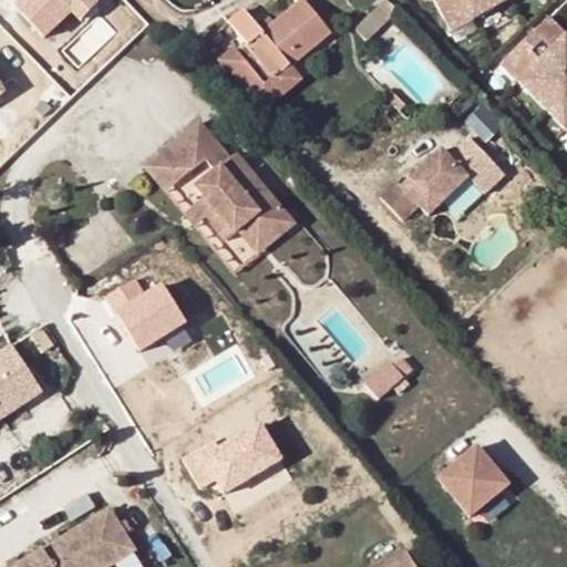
[(14,0),(12,2),(44,34),(71,9),(81,20),(101,0),(14,0)]
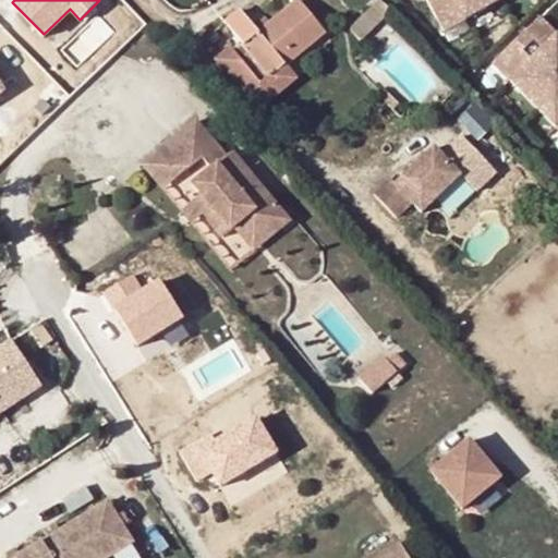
[(239,9),(223,22),(242,45),(233,52),(229,48),(215,62),(227,79),(230,75),(240,86),(237,89),(255,111),(279,91),(270,79),(325,33),(296,0),(295,0),(258,33),(239,9)]
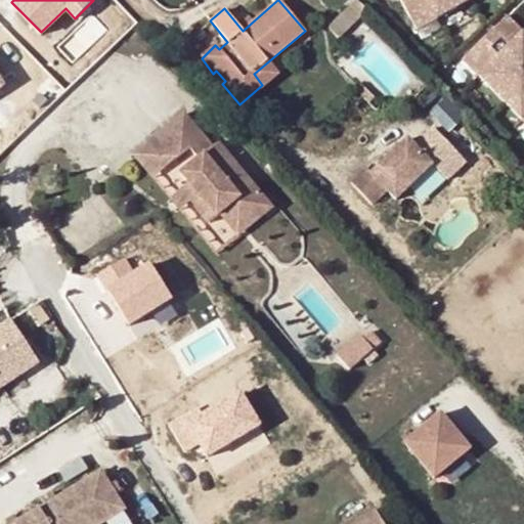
[(358,0),(354,0),(350,4),(361,15),(367,9),(358,0)]
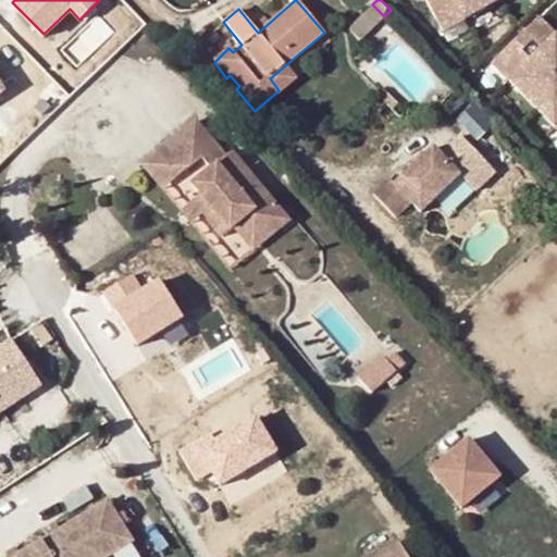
[(423,0),(443,35),(505,0),(423,0)]
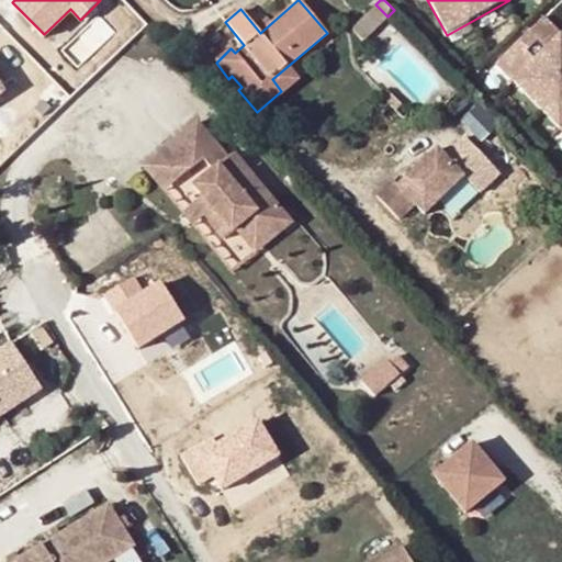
[(388,17),(375,4),(351,29),(364,42),(389,18),(388,17)]
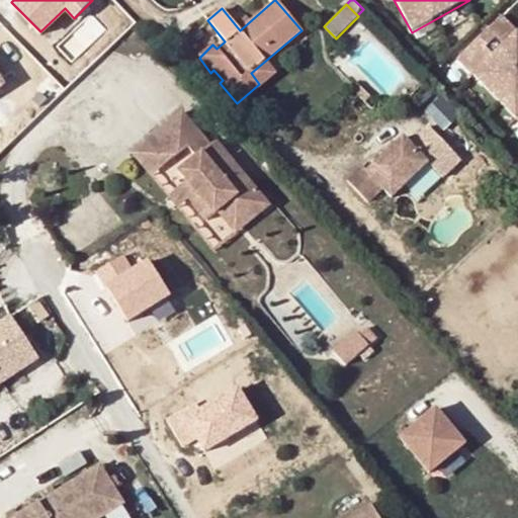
[(517,37),(501,19),(456,62),(517,125),(517,37)]
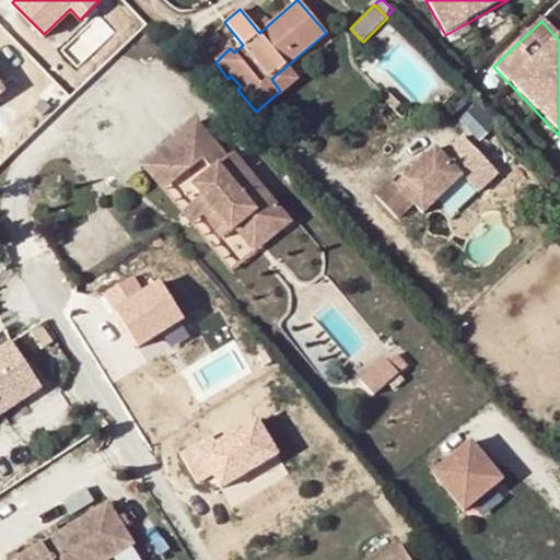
[(226,154),(197,120),(168,144),(189,168),(202,156),(212,167),(194,184),(202,194),(212,205),(205,211),(225,235),(237,225),(256,209),(259,212),(276,199),(233,150),(226,154)]
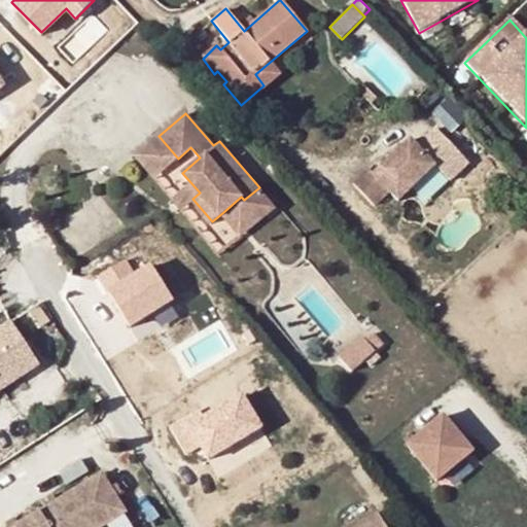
[(136,155),(155,178),(178,159),(159,136),(136,155)]
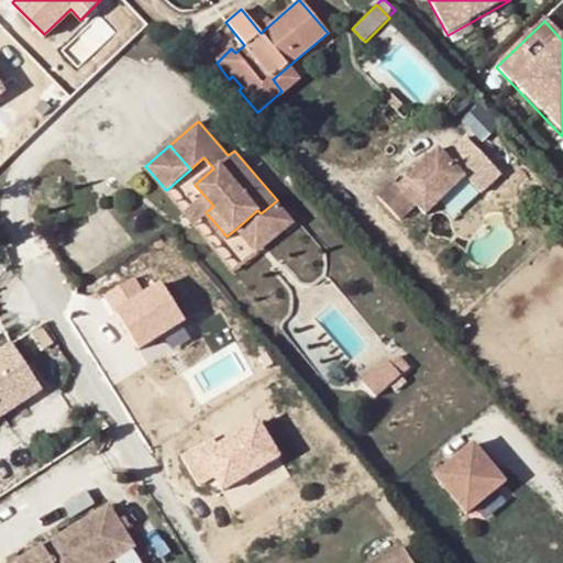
[(399,187),(394,181),(378,196),(401,219),(417,205),(426,214),(465,178),(438,150),(399,187)]
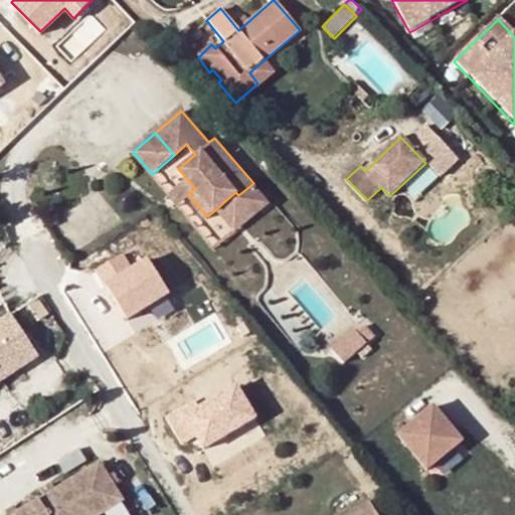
[(186,178),(168,193),(177,203),(188,194),(195,188),(186,178)]
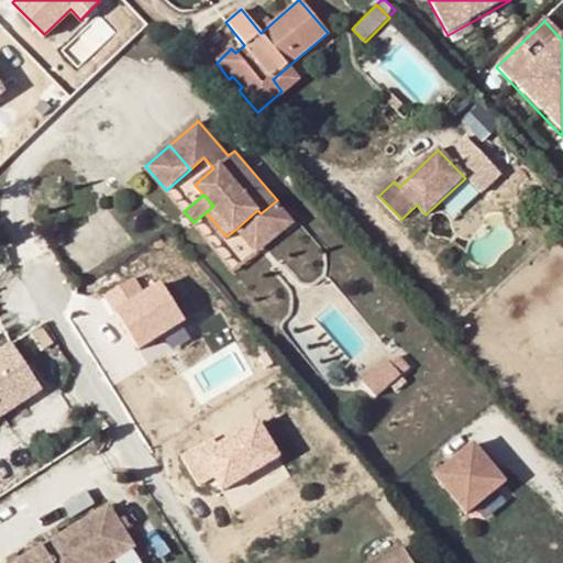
[(257,210),(239,227),(257,250),(293,219),(277,200),(261,213),(257,210)]
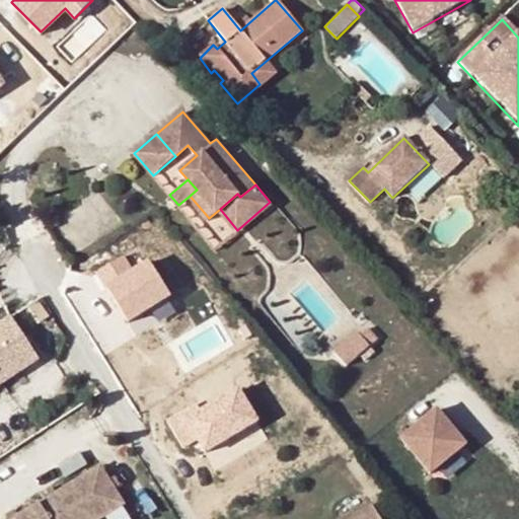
[(124,256),(97,273),(128,321),(169,296),(148,263),(133,273),(124,256)]
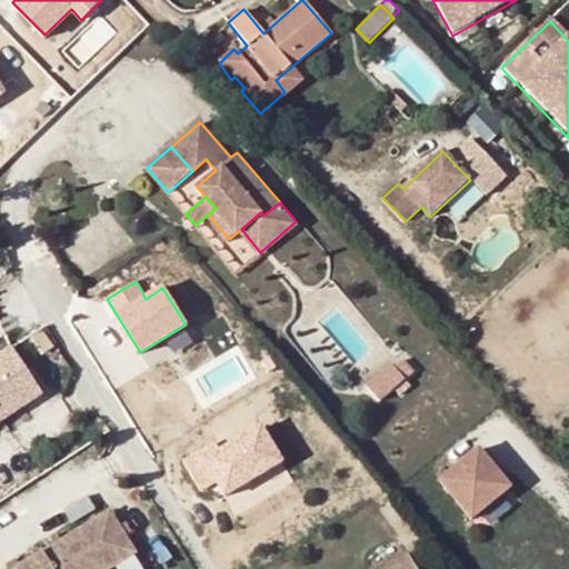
[(11,348),(0,355),(0,420),(41,395),(11,348)]
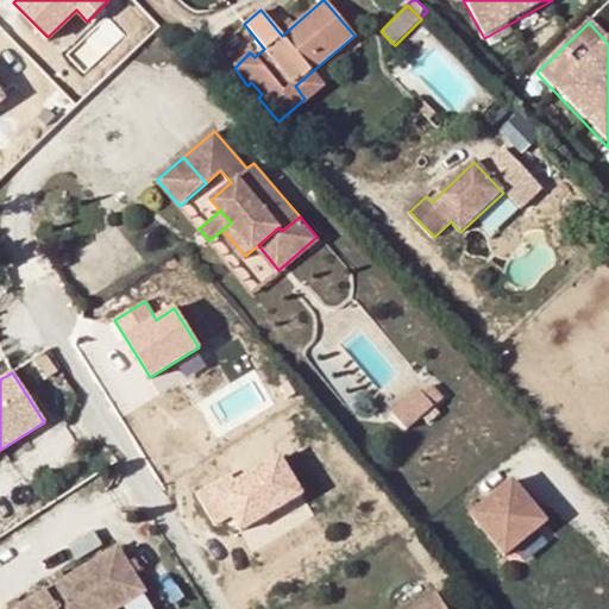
[(424,390),(401,409),(414,426),(437,406),(424,390)]
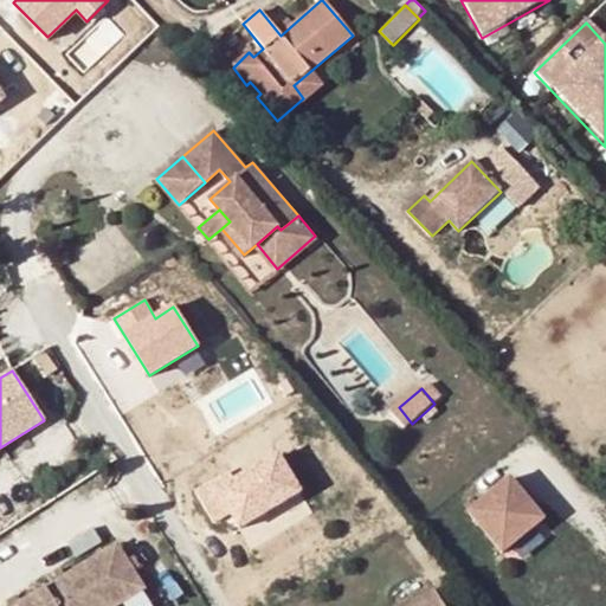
[(230,474),(195,492),(213,524),(231,514),(240,530),(302,495),(279,455),(233,481),(230,474)]
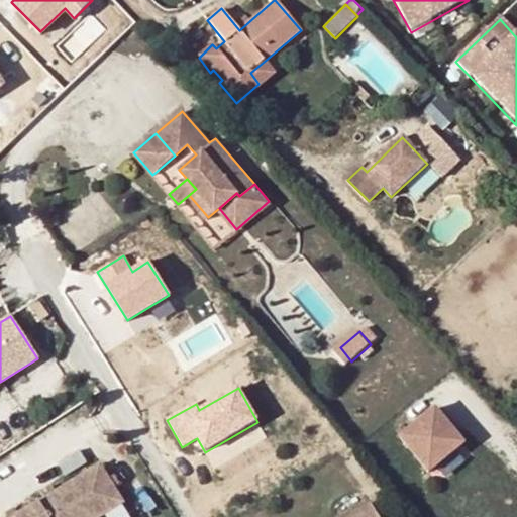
[(437,413),(402,442),(431,478),(466,448),(437,413)]
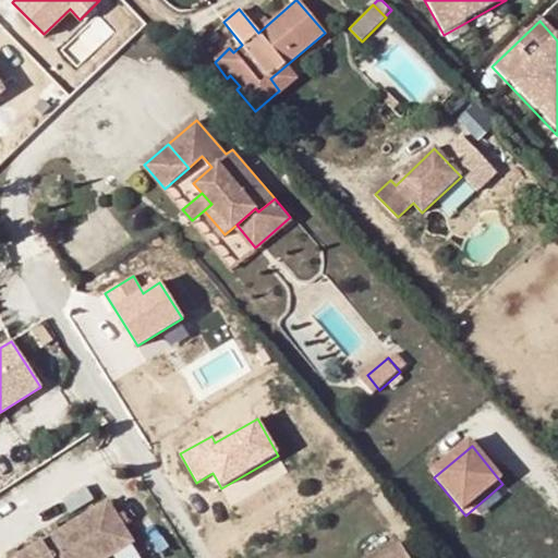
[(48,540),(17,557),(107,557),(131,544),(105,504),(59,533),(48,540)]
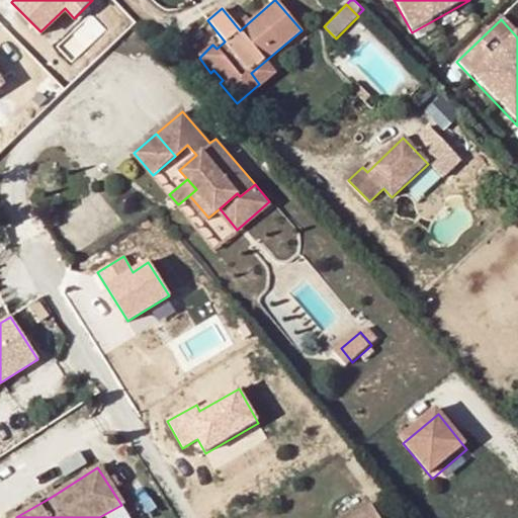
[(45,501),(55,495),(50,489),(40,494),(45,501)]
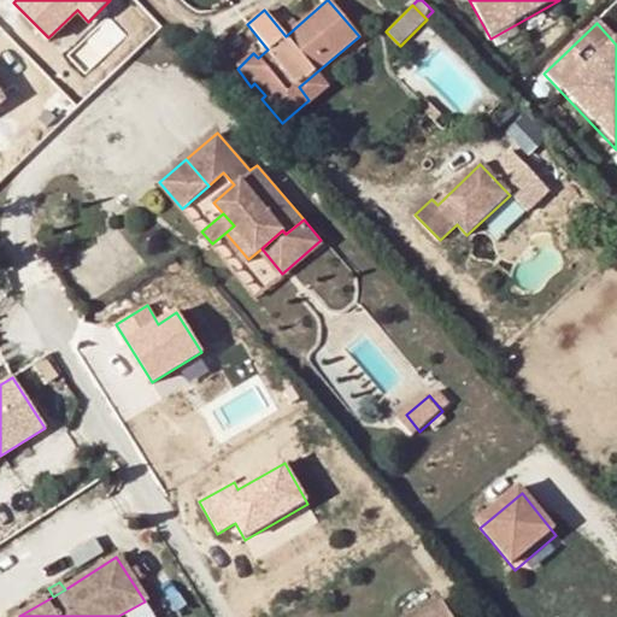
[(468,616),(453,594),(440,603),(450,616),(468,616)]
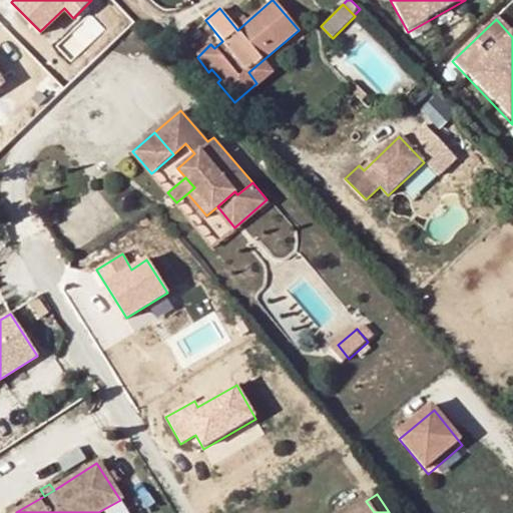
[(348,512),(374,512),(366,501),(348,512)]
